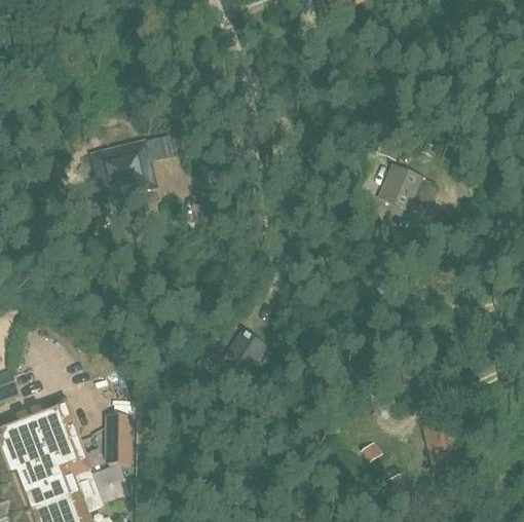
[(325,0),(326,2),(329,0),(334,0),(340,11),(360,0),(325,0)]
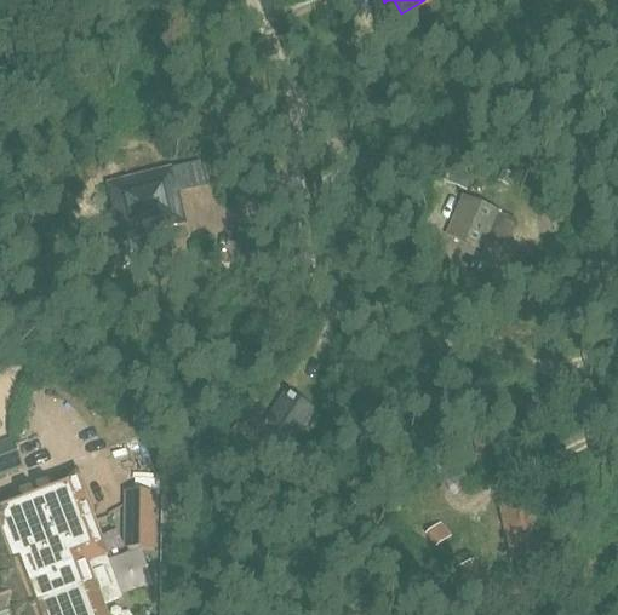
[(162,218),(164,223),(182,218),(170,171),(114,184),(119,205),(122,203),(129,226),(162,218)]
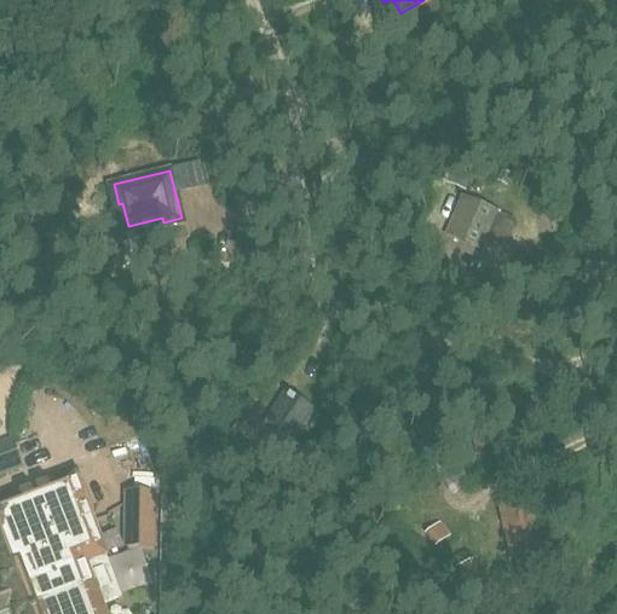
[(501,209),(465,193),(449,231),(485,247),(501,209)]
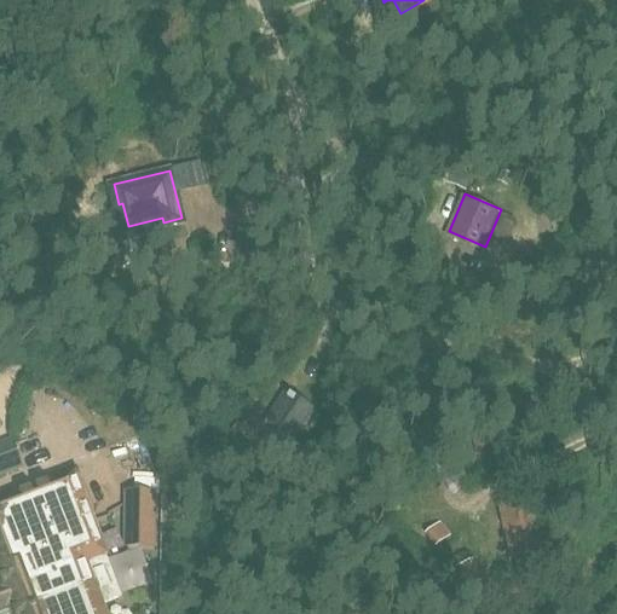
[(278,463),(311,415),(286,395),(253,444),(278,463)]
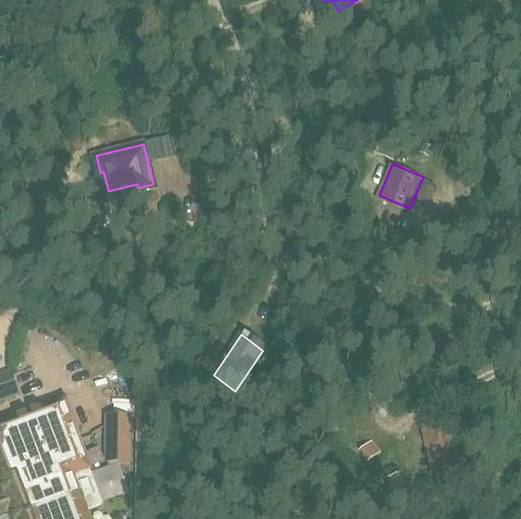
[(11,370),(0,374),(0,398),(18,392),(11,370)]
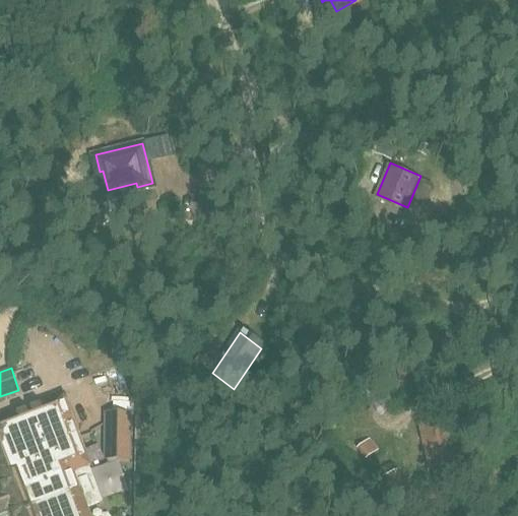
[(0,510),(7,508),(10,515),(90,515),(86,504),(102,498),(88,462),(89,462),(64,397),(0,422),(0,510)]
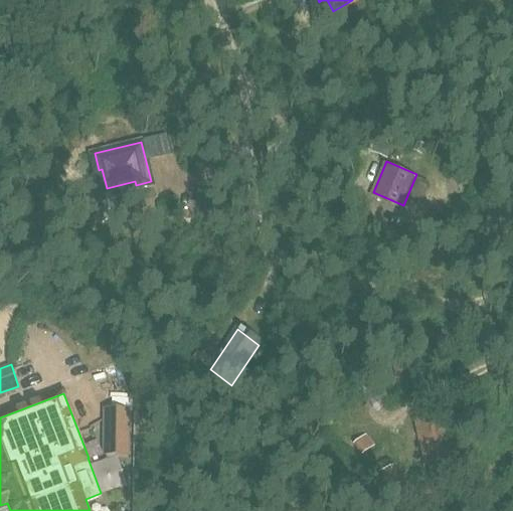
[(129,452),(129,408),(106,408),(106,452),(129,452)]
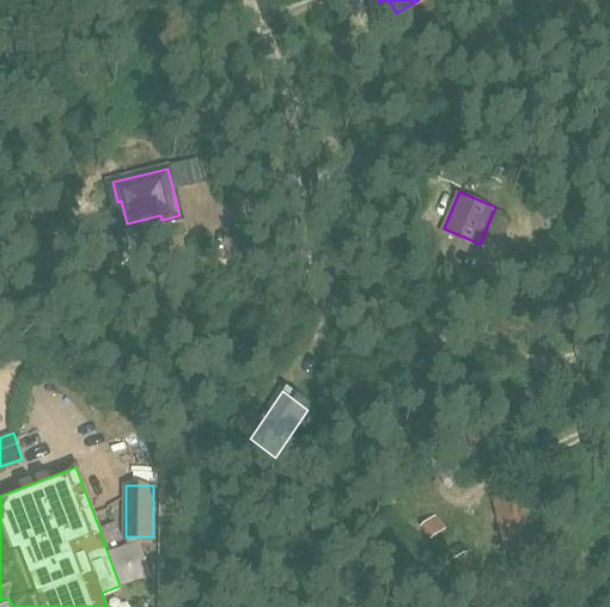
[(504,532),(506,546),(530,540),(522,503),(498,507),(499,510),(485,514),(489,534),(504,532)]
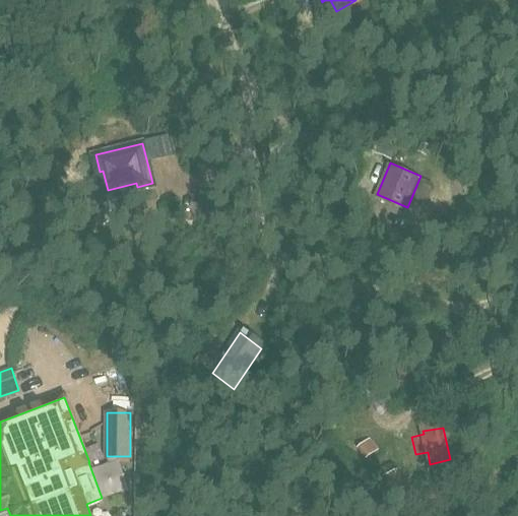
[(367,456),(378,447),(370,437),(359,446),(367,456)]
